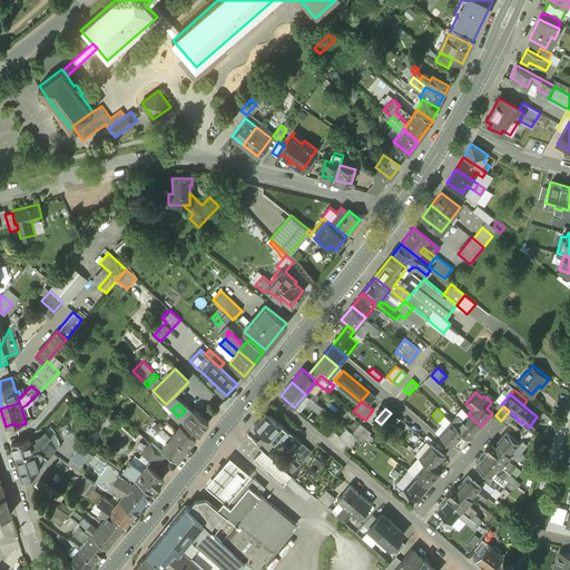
[(193,411),(186,420),(184,416),(182,414),(178,416),(184,422),(198,435),(208,423),(193,411)]
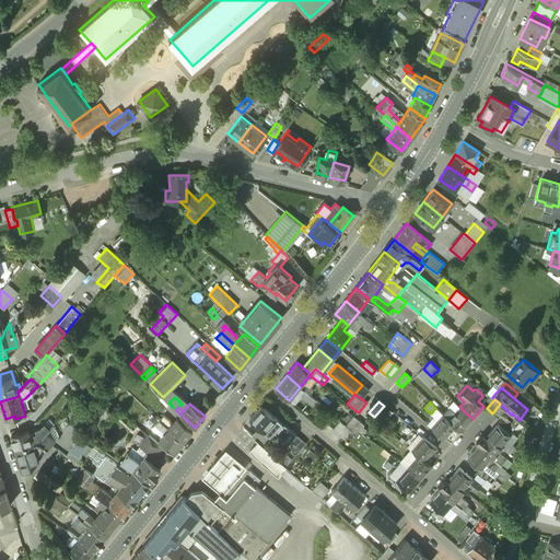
[(500,404),(492,413),(498,418),(505,409),(500,404)]
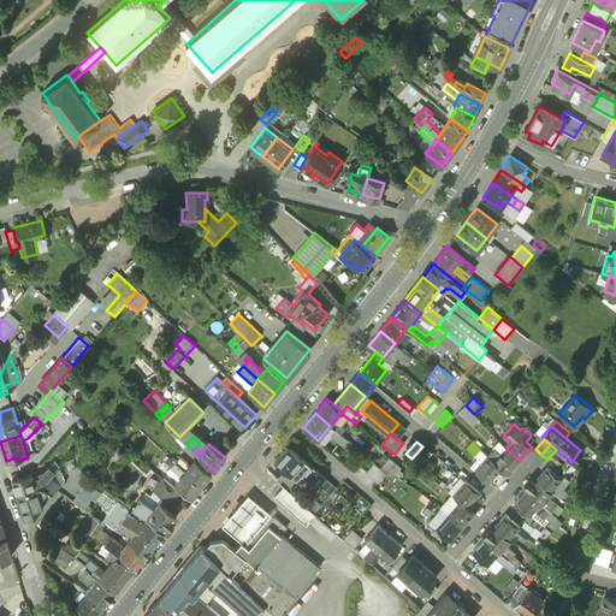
[(311,465),(306,462),(288,445),(274,460),(286,471),(296,480),(300,475),(314,487),(317,486),(324,477),(312,467),(309,466),(311,465)]
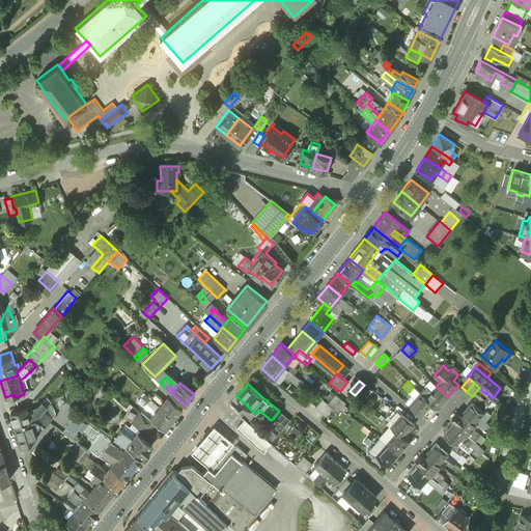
[(448,397),(436,386),(427,396),(423,393),(422,395),(431,403),(439,409),(448,397)]
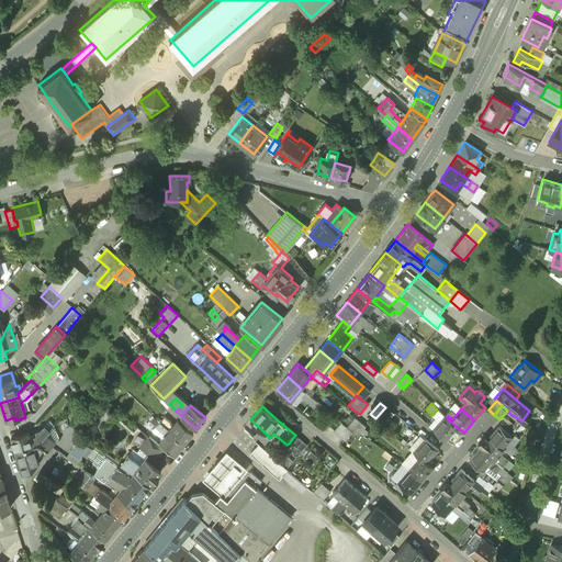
[(447,418),(445,416),(437,409),(433,415),(439,420),(434,428),(447,440),(457,427),(447,418)]
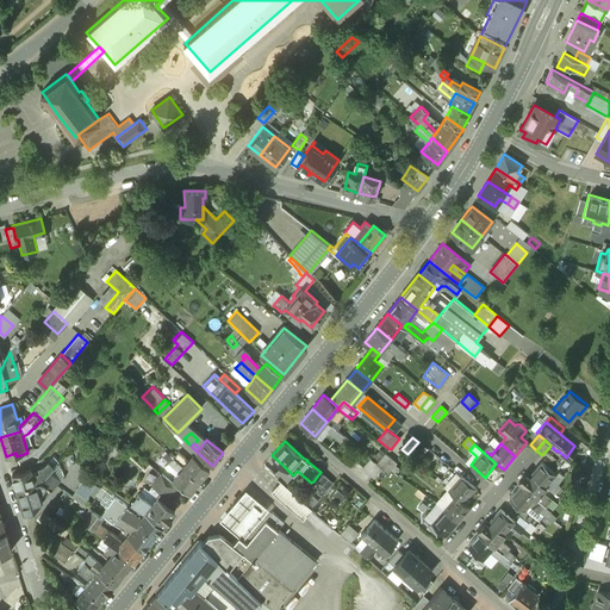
[(374,477),(380,466),(393,473),(399,460),(373,447),(361,471),(374,477)]
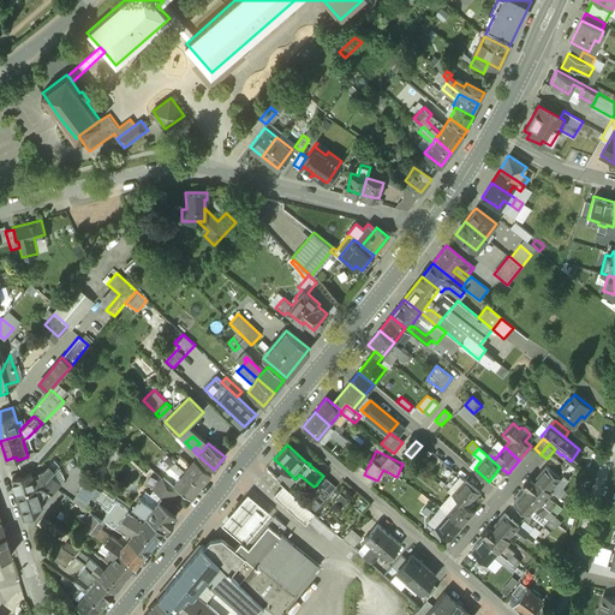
[(181,455),(175,463),(177,465),(183,469),(186,464),(183,460),(184,458),(181,455)]
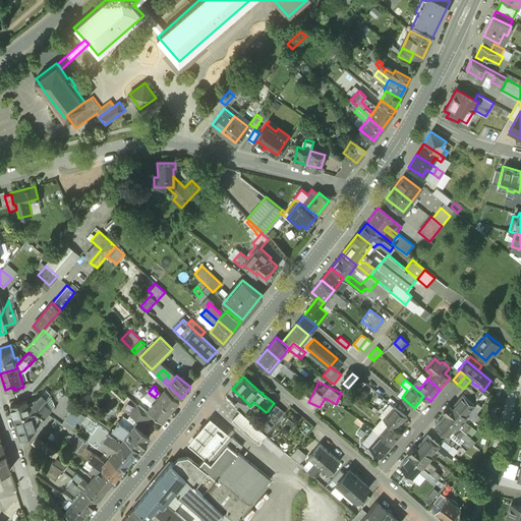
[(165,390),(158,400),(171,410),(178,401),(165,390)]
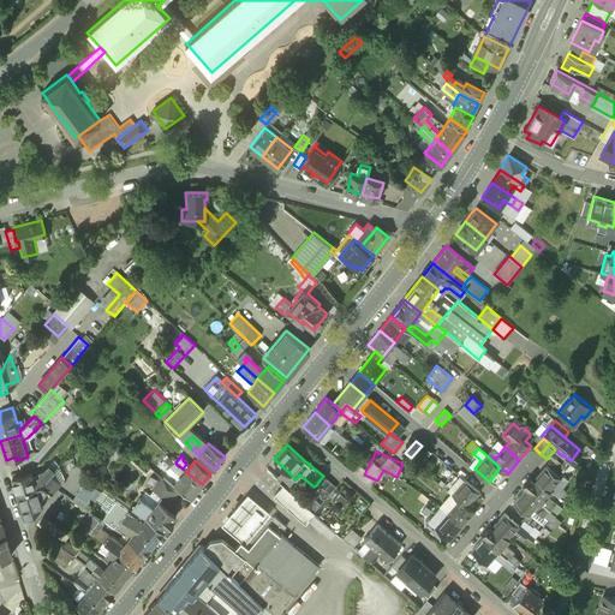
[(287,476),(274,464),(267,471),(280,483),(287,476)]
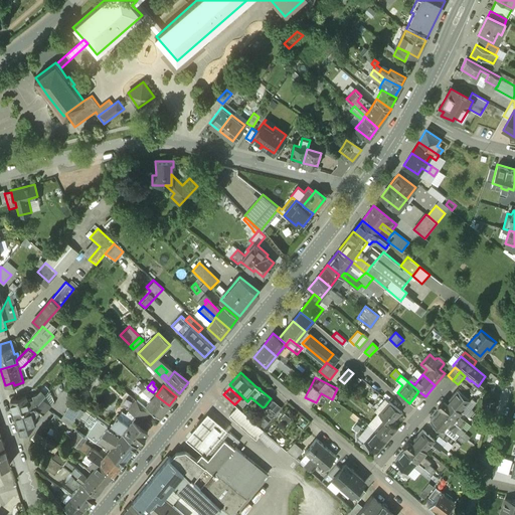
[(26,396),(10,401),(14,412),(35,405),(42,397),(45,393),(40,389),(36,394),(32,395),(33,398),(27,400),(26,396)]
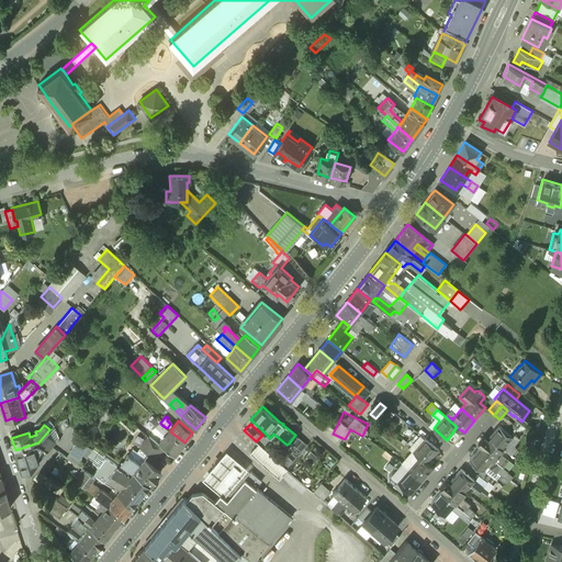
[(167,428),(161,425),(160,427),(161,428),(159,430),(166,436),(170,431),(167,428)]
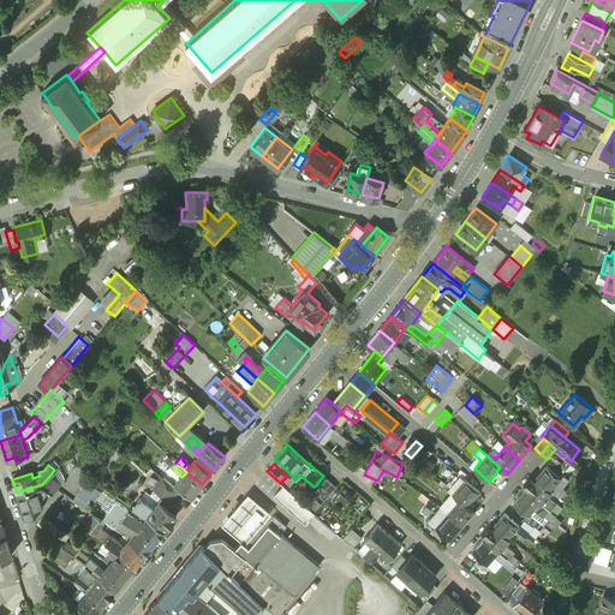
[(561,478),(545,466),(535,478),(550,490),(561,478)]
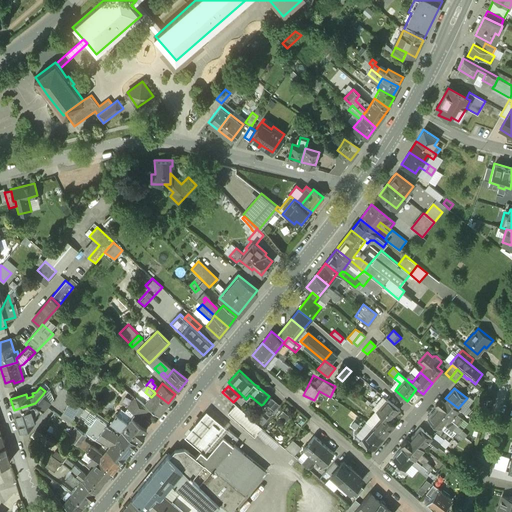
[(168,403),(155,393),(151,397),(146,403),(159,414),(168,403)]
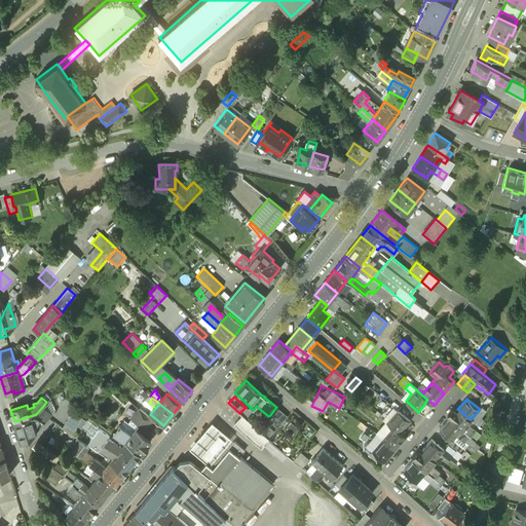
[(36,414),(14,421),(21,442),(29,440),(30,438),(29,436),(34,434),(51,414),(43,406),(36,414)]
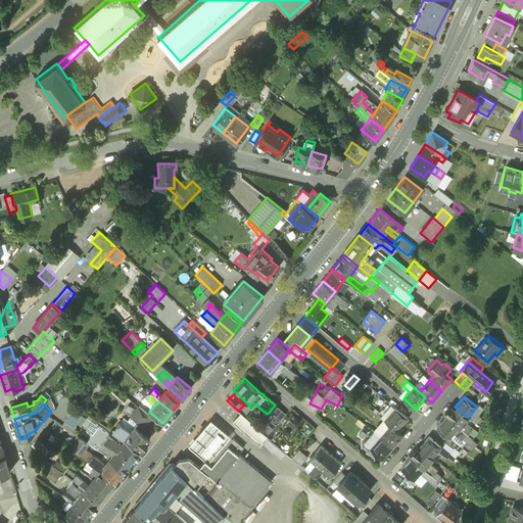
[(277,407),(275,405),(269,413),(270,414),(277,407)]
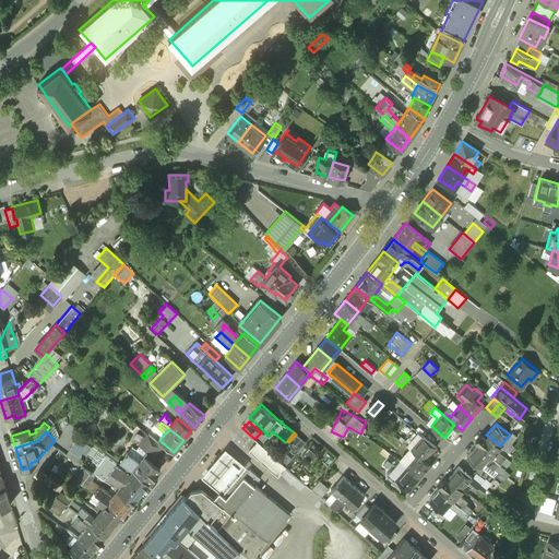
[(500,445),(486,435),(486,436),(484,433),(476,442),(478,444),(477,445),(499,464),(506,458),(497,450),(500,445)]
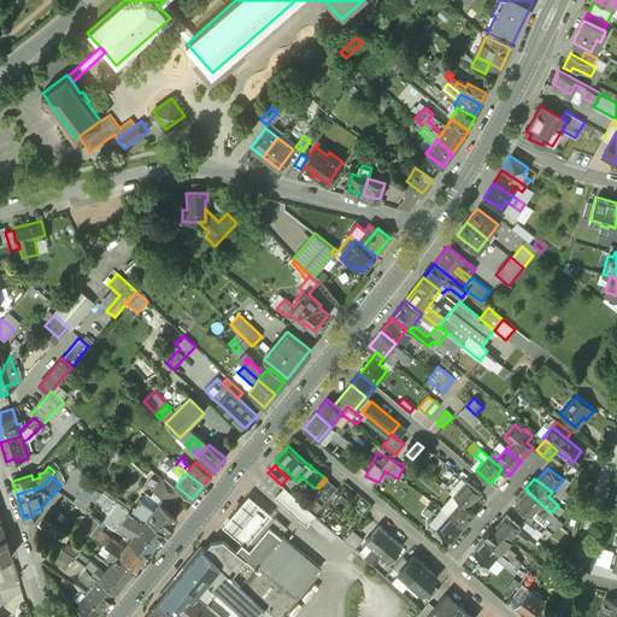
[(327,480),(316,493),(324,501),(335,487),(327,480)]
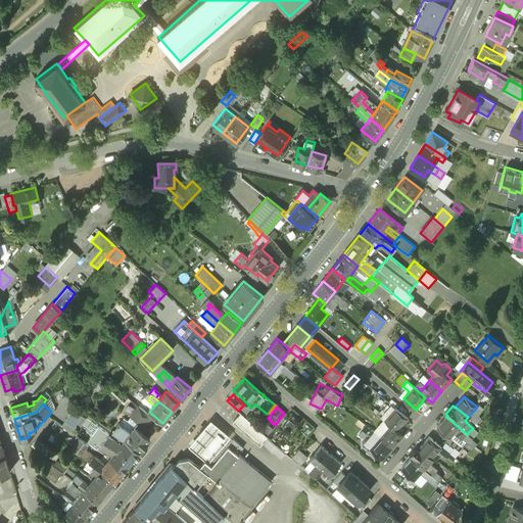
[(151,418),(138,408),(131,417),(138,423),(139,423),(144,427),(151,418)]
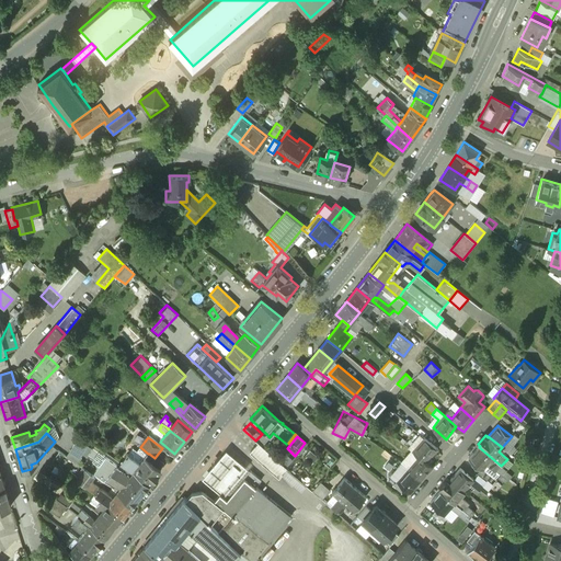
[(437,449),(423,438),(412,450),(419,456),(426,462),(437,449)]
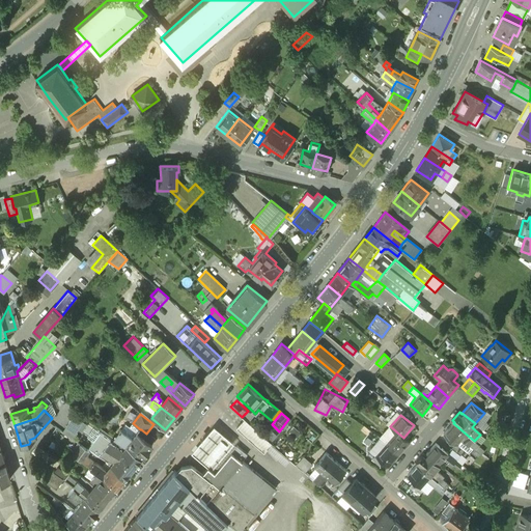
[(272,444),(245,419),(236,428),(263,453),(272,444)]
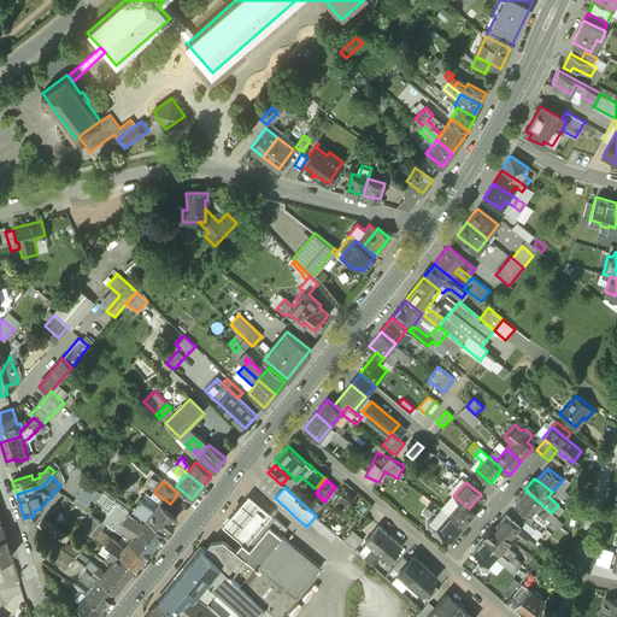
[(551,512),(527,492),(516,505),(530,517),(535,511),(546,519),(547,518),(546,517),(551,512)]
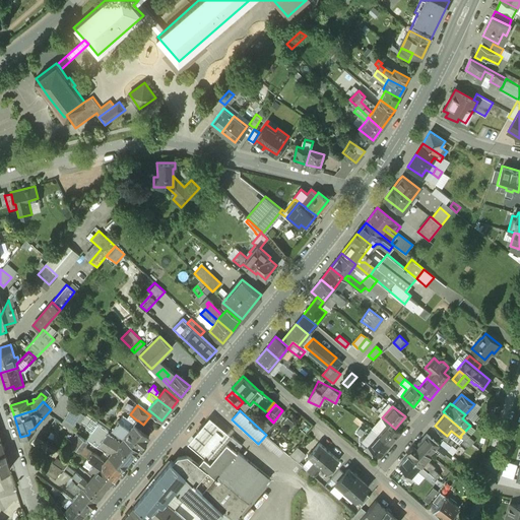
[(481,421),(476,417),(473,421),(478,426),(481,421)]
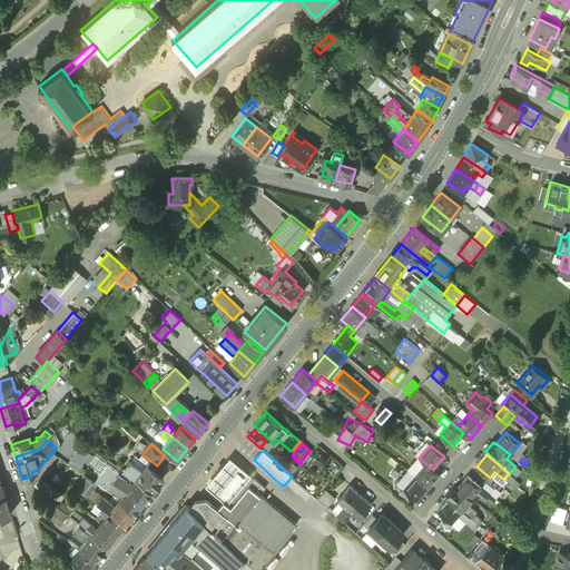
[(150,461),(141,472),(128,462),(127,463),(128,464),(123,471),(135,480),(136,480),(137,479),(153,491),(163,478),(160,475),(164,472),(157,465),(151,461),(150,461)]
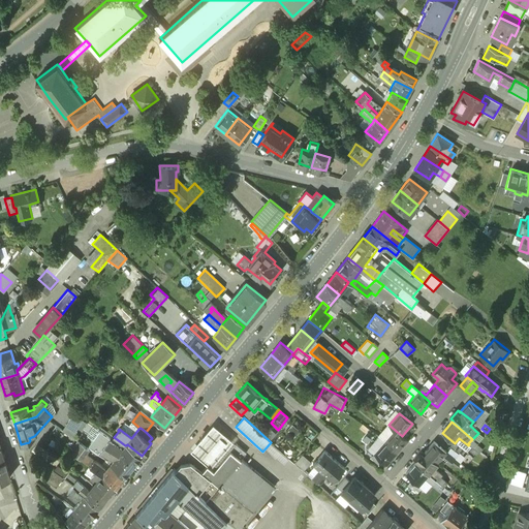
[(395,430),(384,442),(398,453),(407,441),(402,436),(395,430)]
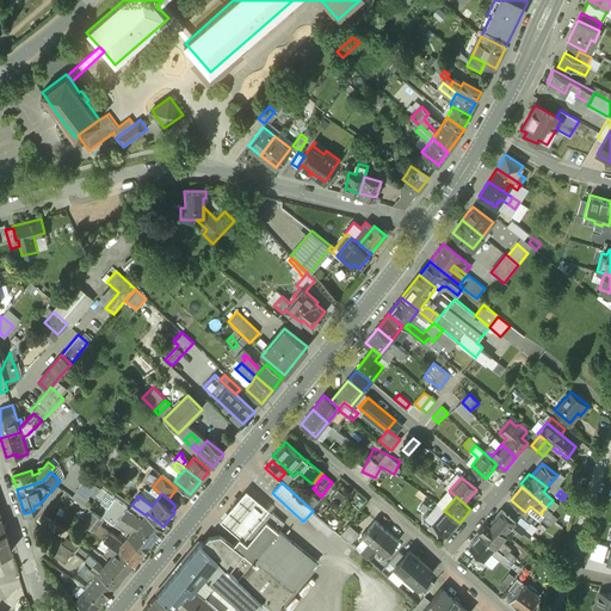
[(545,507),(541,512),(542,513),(547,518),(551,512),(545,507)]
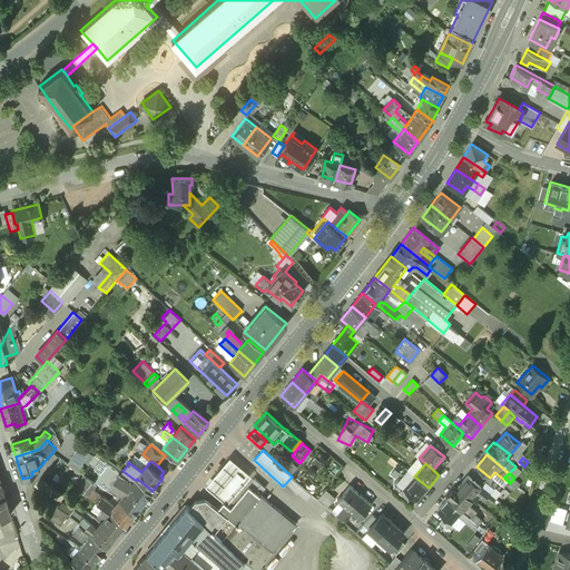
[(429,488),(414,477),(403,489),(416,501),(429,488)]
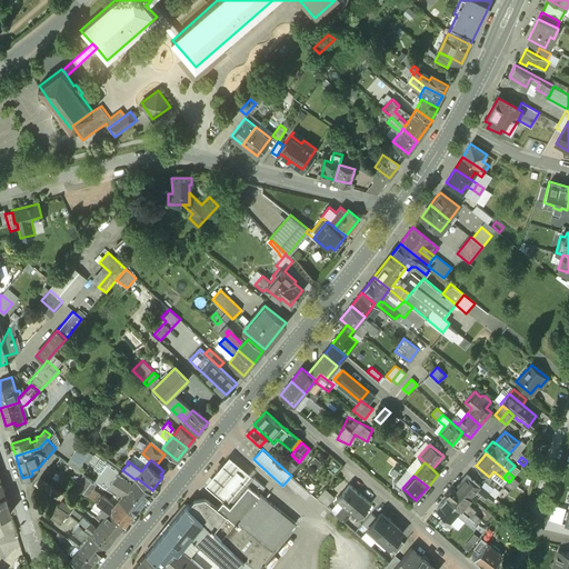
[(489,493),(467,476),(457,487),(470,499),(476,493),(483,500),(485,499),(489,493)]
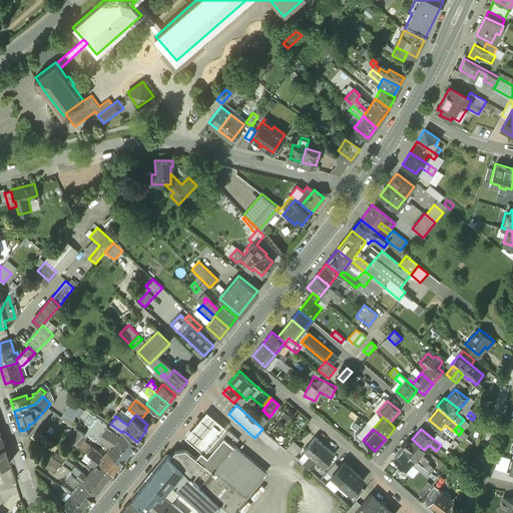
[(137,442),(123,431),(122,432),(121,432),(114,440),(129,452),(137,442)]
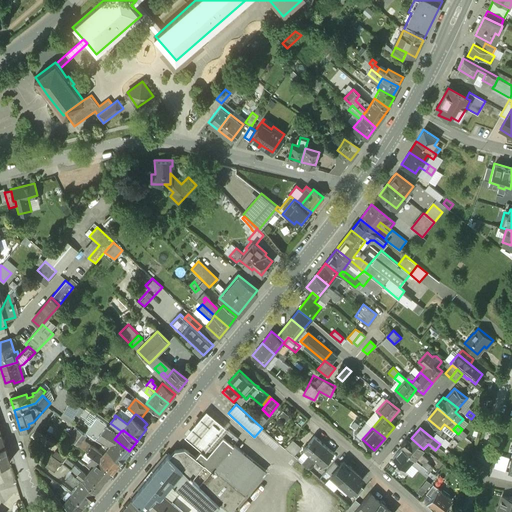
[(228,430),(207,456),(205,454),(199,460),(186,449),(175,451),(170,457),(217,504),(229,490),(241,501),(266,472),(233,445),(238,439),(228,430)]
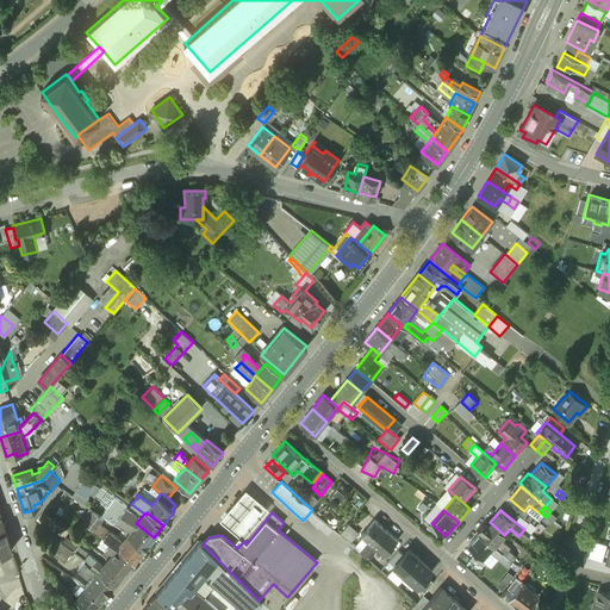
[(537,521),(528,514),(524,520),(533,527),(537,521)]
